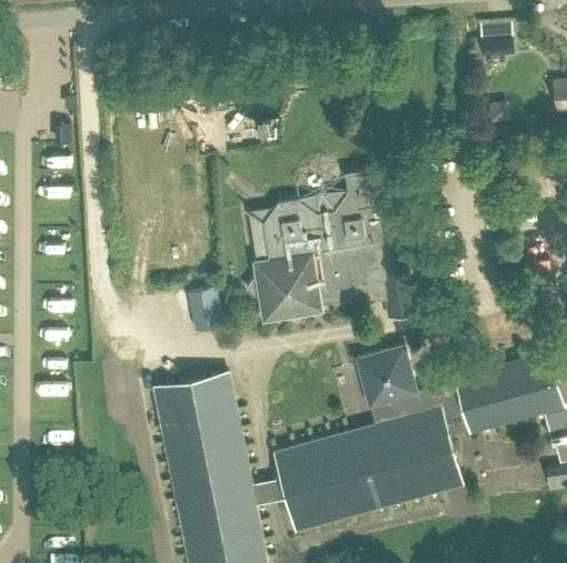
[(478,26),(479,40),(480,58),(514,56),(510,22),(478,26)]
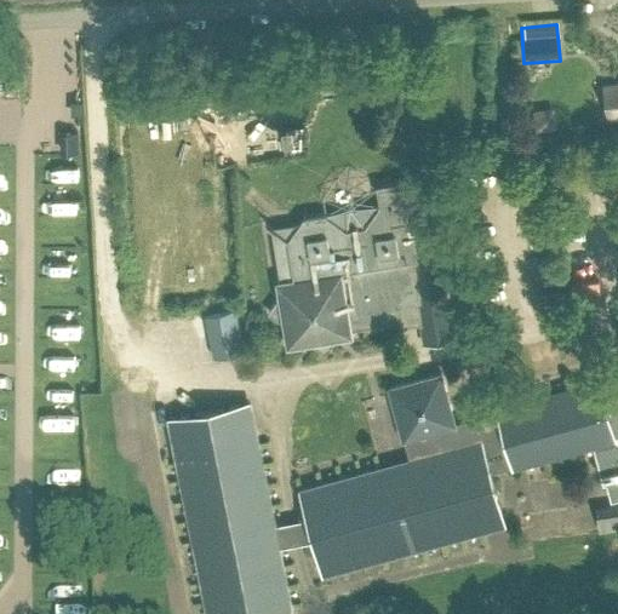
[(617,87),(601,90),(605,120),(617,118),(617,87)]
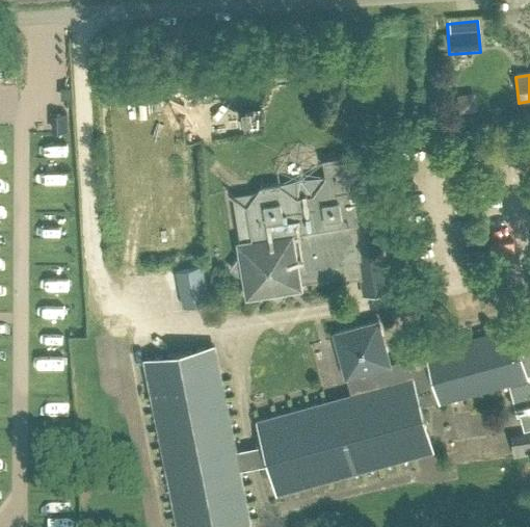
[(228,195),(227,196),(231,200),(245,210),(250,242),(238,244),(235,244),(237,259),(229,271),(241,281),(244,300),(265,297),(277,306),(287,294),(300,291),(299,286),(341,280),(341,285),(343,285),(342,279),(358,277),(359,282),(362,298),(388,294),(387,288),(374,213),(374,209),(387,207),(385,192),(371,194),(371,190),(378,188),(373,154),(321,162),(324,179),(311,198),(295,200),(276,187),(259,189),(255,195),(245,208),(232,199),(228,195)]
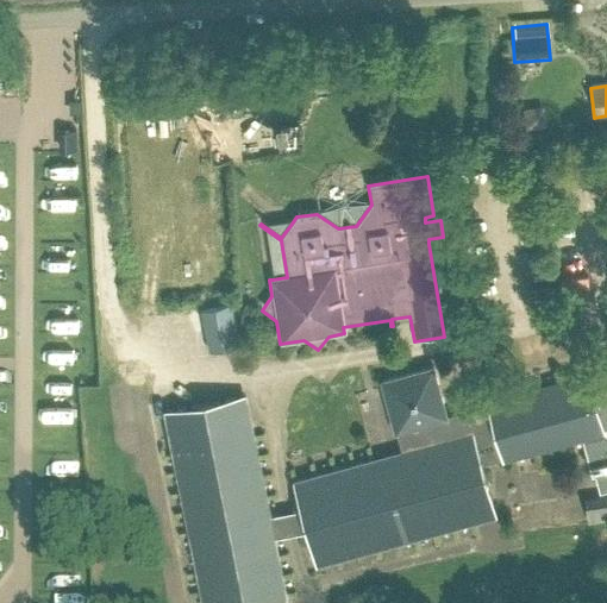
[(200,314),(208,355),(237,349),(230,308),(200,314)]
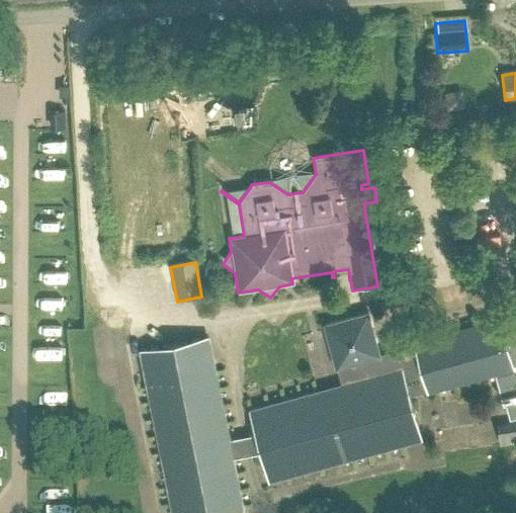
[(255,435),(248,437),(253,456),(261,454),(268,483),(420,442),(407,397),(425,392),(426,396),(492,377),(494,376),(503,408),(505,408),(509,421),(515,419),(515,272),(515,273),(515,275),(515,318),(496,324),(412,347),(379,356),(367,315),(323,327),(340,386),(249,411),(255,435)]
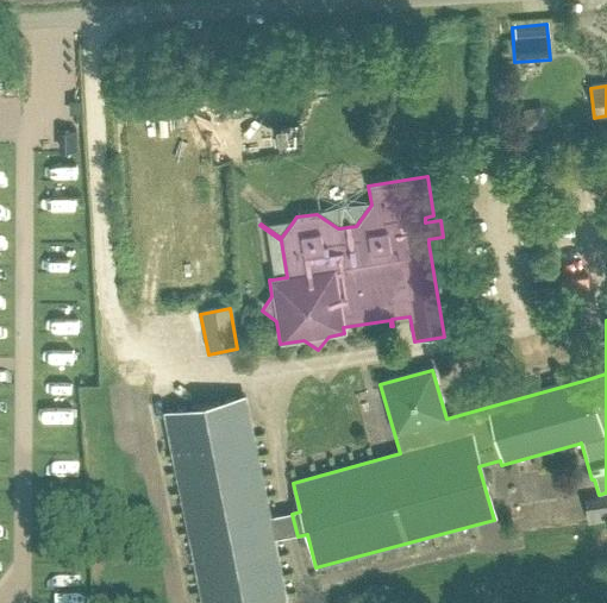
[(274,541),(282,540),(276,517),(269,519),(244,399),(163,414),(201,602),(279,602),(286,601),(274,541)]
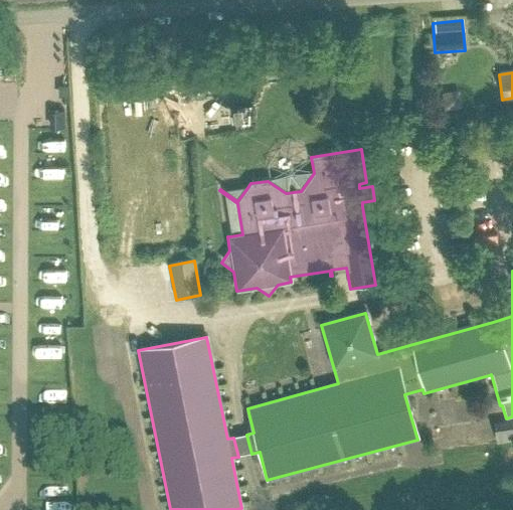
[(512,420),(492,423),(495,446),(512,443),(512,420)]
